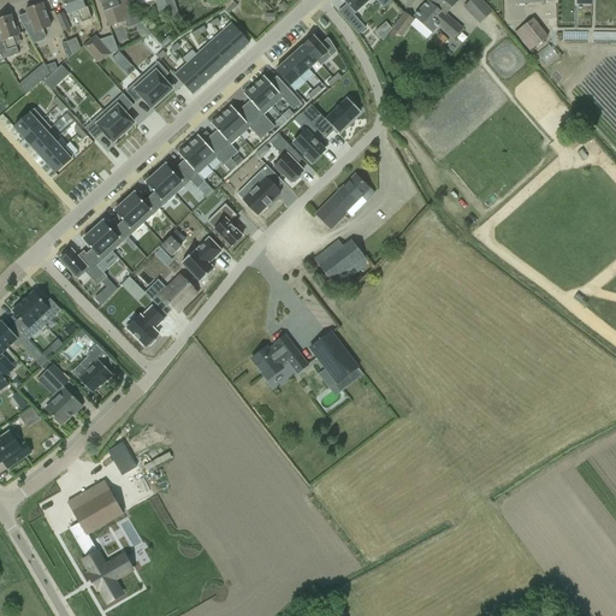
[(82,0),(61,0),(65,9),(67,15),(77,11),(82,23),(92,19),(87,7),(84,9),(82,0)]
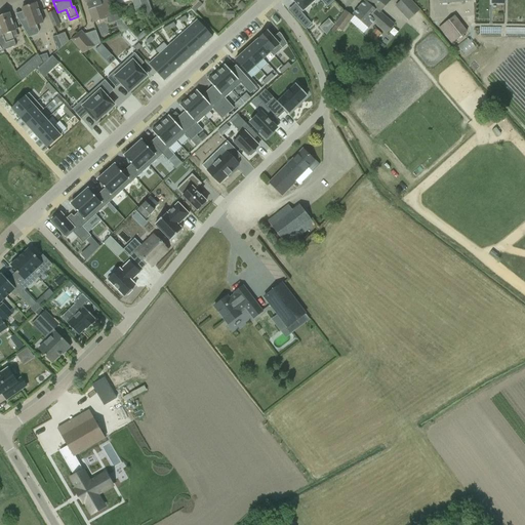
[(84,0),(92,23),(107,18),(109,25),(116,22),(121,21),(112,9),(110,10),(109,5),(106,0),(84,0)]
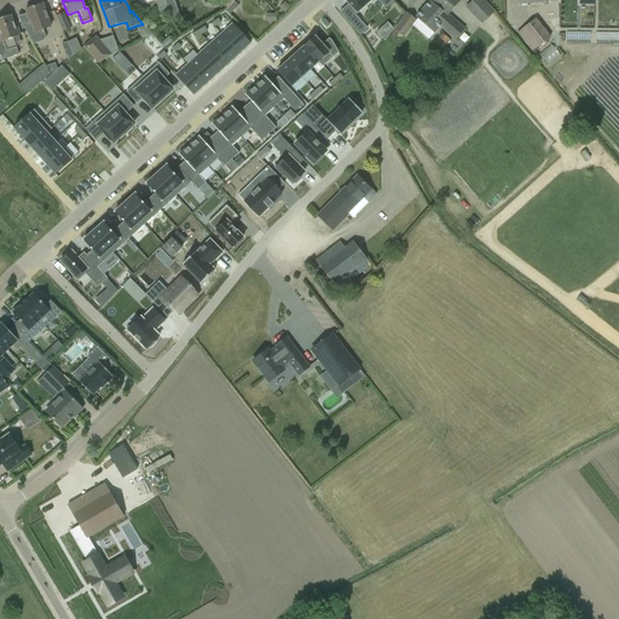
[(125,0),(128,6),(138,4),(136,0),(155,0),(158,11),(167,9),(163,0),(125,0)]
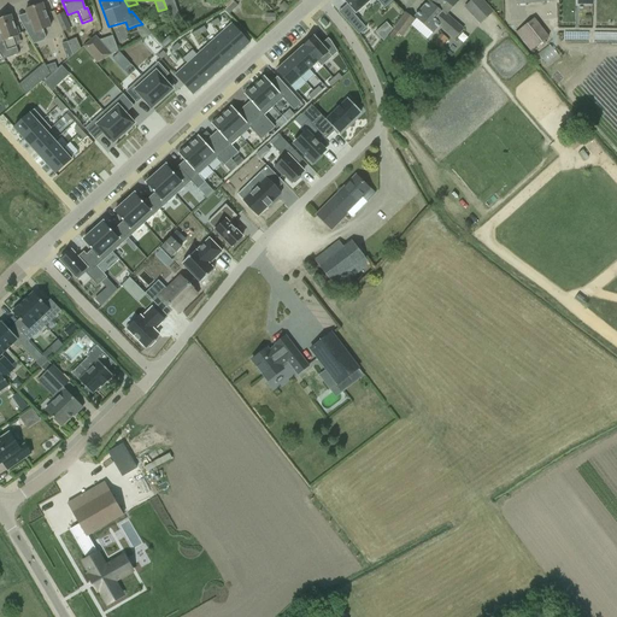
[(163,0),(166,9),(170,18),(171,24),(181,19),(174,0),(163,0)]
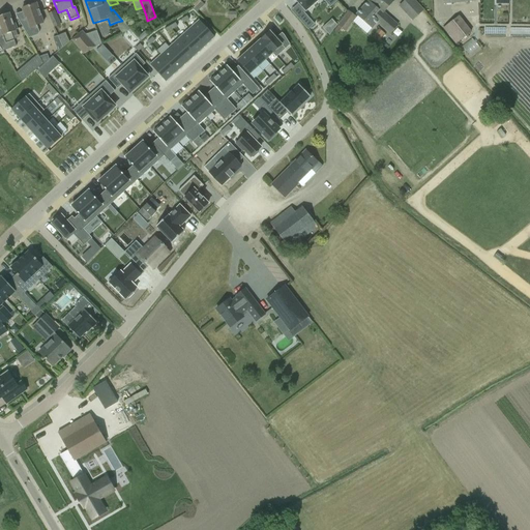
[(294,0),(305,12),(319,0),(322,0),(330,8),(337,1),(335,0),(294,0)]
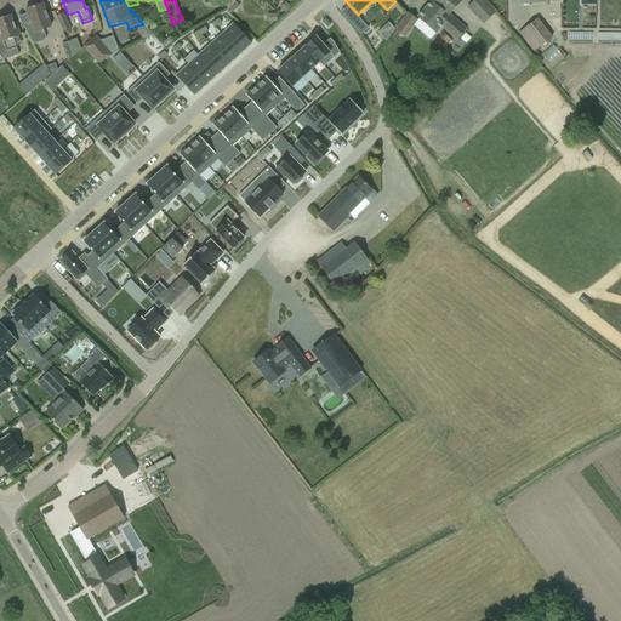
[(460,0),(432,0),(432,1),(444,12),(438,20),(443,26),(446,28),(444,30),(451,38),(454,35),(457,39),(465,30),(449,16),(461,1),(460,0)]
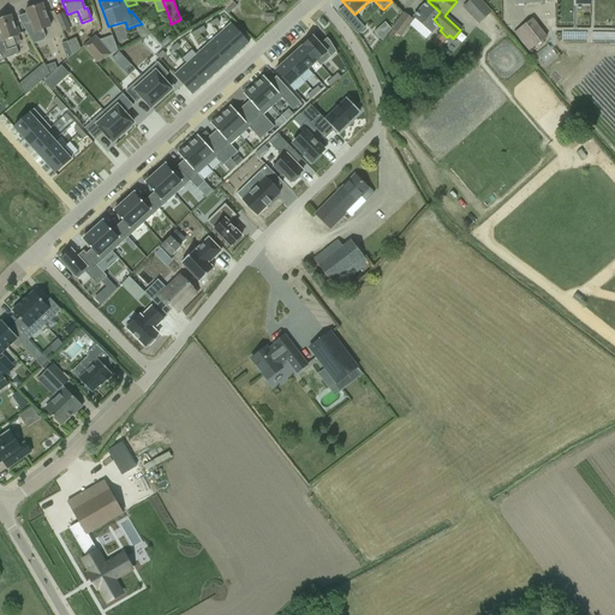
[(478,23),(490,12),(479,0),(470,0),(464,7),(478,23)]
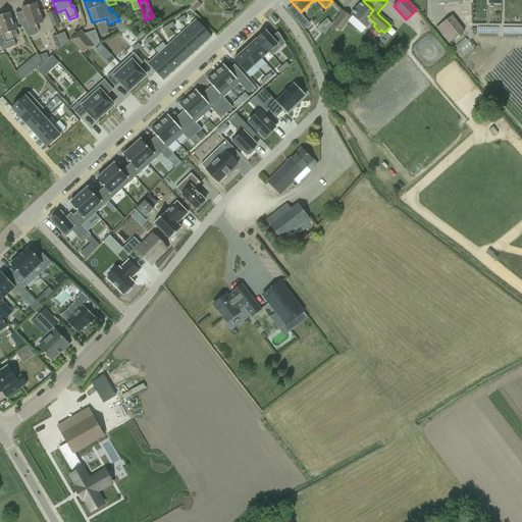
[(240,11),(245,6),(240,1),(236,6),(240,11)]
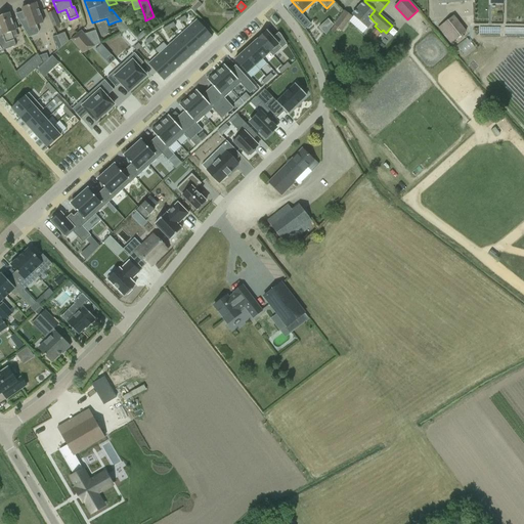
[(364,1),(352,15),(363,25),(367,29),(374,22),(369,16),(375,10),(364,1)]
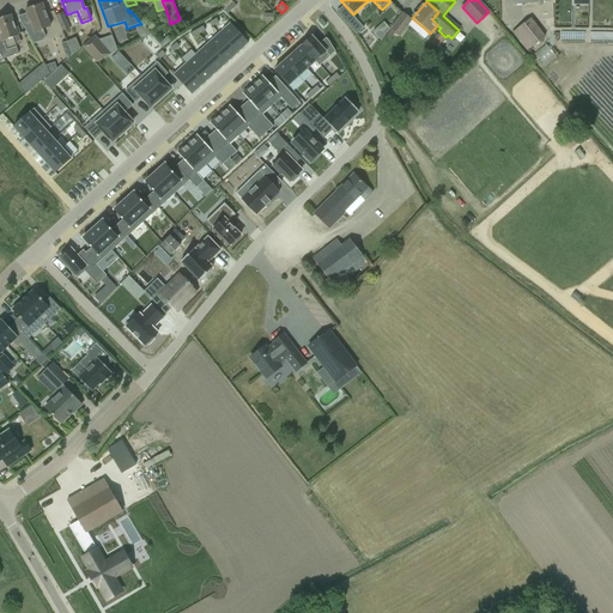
[(20,22),(26,32),(34,44),(44,41),(46,38),(41,30),(50,26),(47,16),(42,4),(25,10),(28,19),(20,22)]
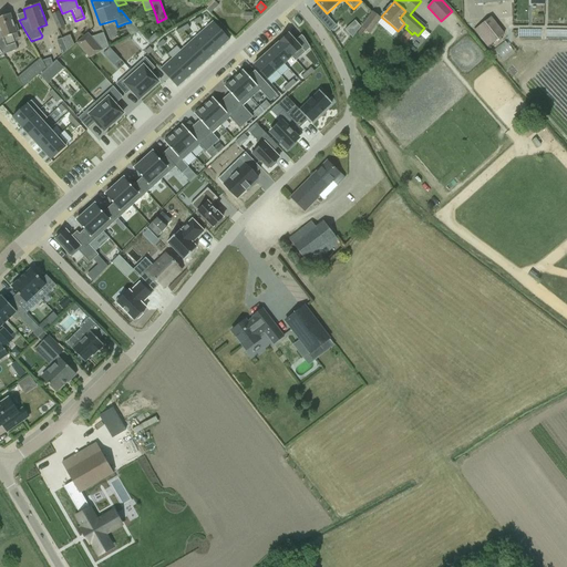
[(51,14),(58,30),(64,27),(58,12),(51,14)]
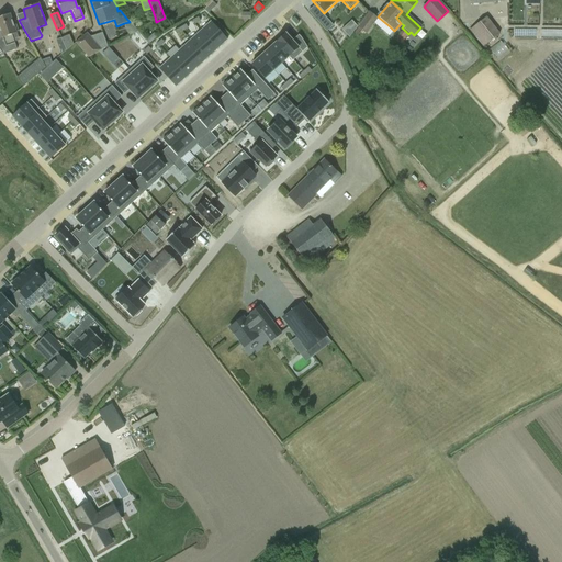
[(367,34),(378,19),(369,12),(358,27),(367,34)]
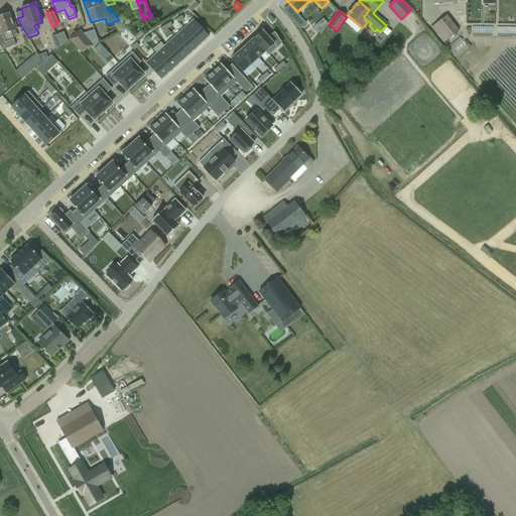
[(0,30),(0,31),(0,45),(3,50),(15,45),(11,32),(15,30),(15,29),(16,28),(14,23),(13,23),(9,13),(6,14),(4,12),(0,13),(0,30)]
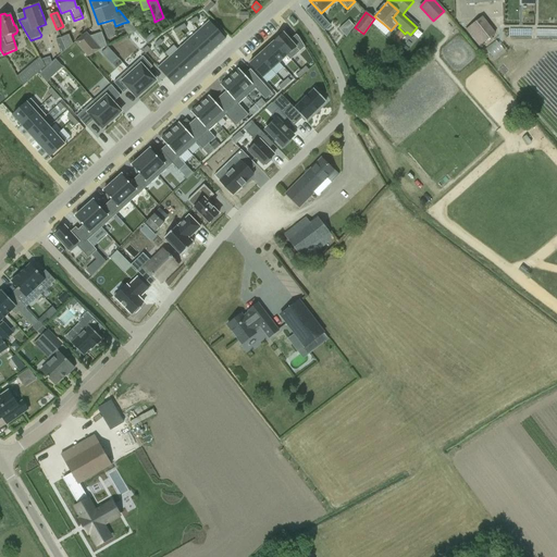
[(320,14),(313,21),(324,33),(331,26),(320,14)]
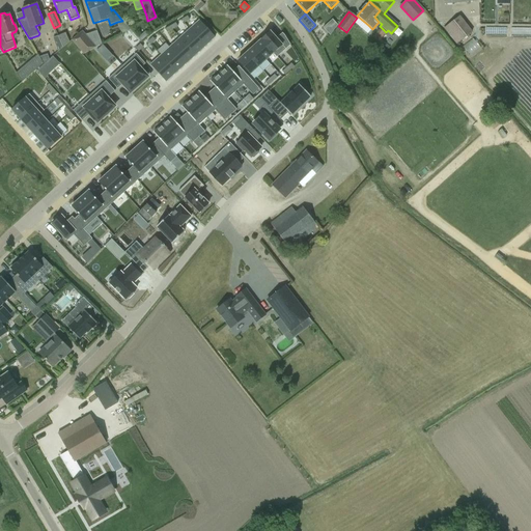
[(459,17),(444,28),(455,45),(472,32),(459,17)]
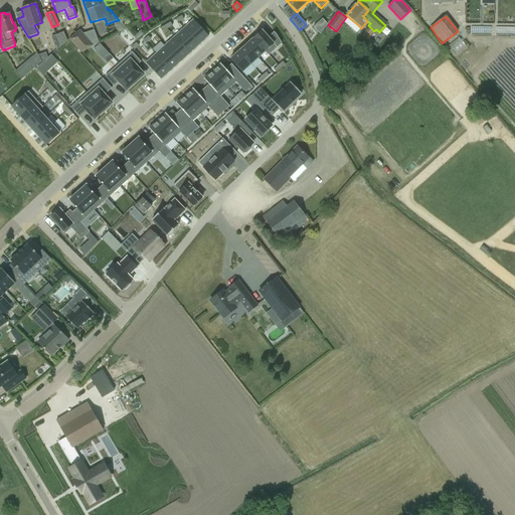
[(194,19),(184,27),(199,44),(209,35),(194,19)]
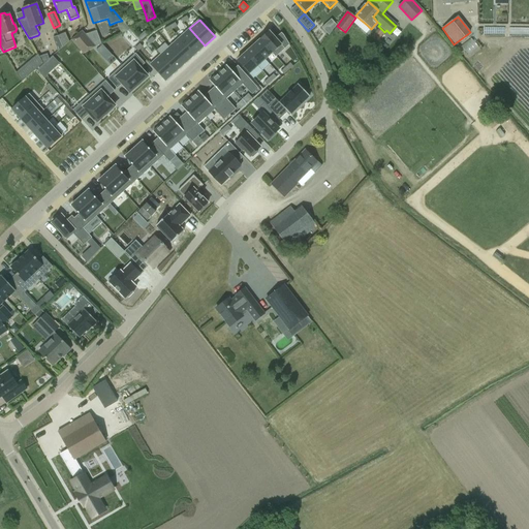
[(332,32),(324,25),(321,28),(329,35),(332,32)]
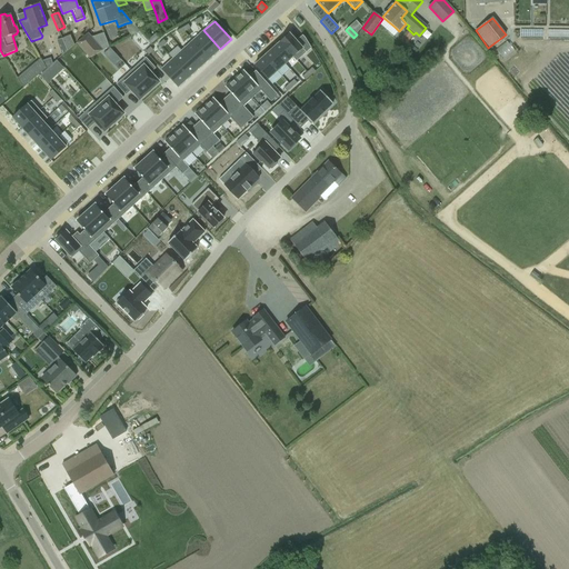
[(526,38),(548,37),(548,28),(526,28),(526,38)]
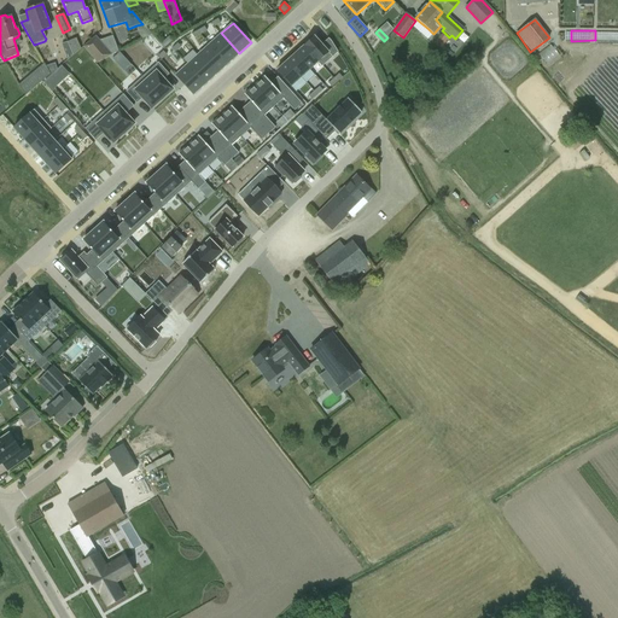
[(596,41),(617,40),(617,30),(596,30),(596,41)]
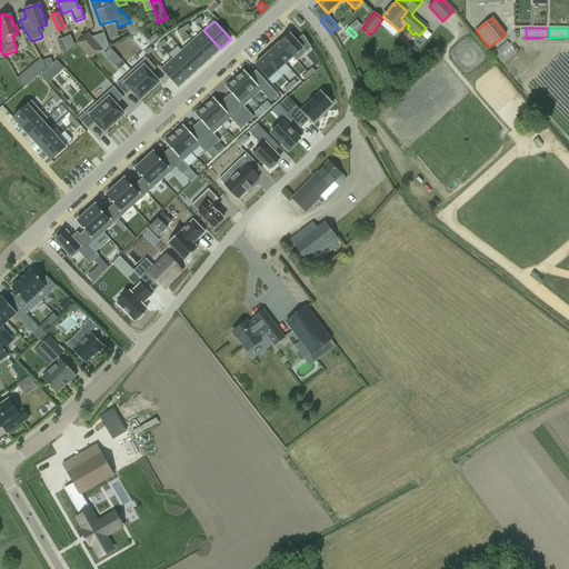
[(203,30),(193,40),(210,58),(220,49),(203,30)]
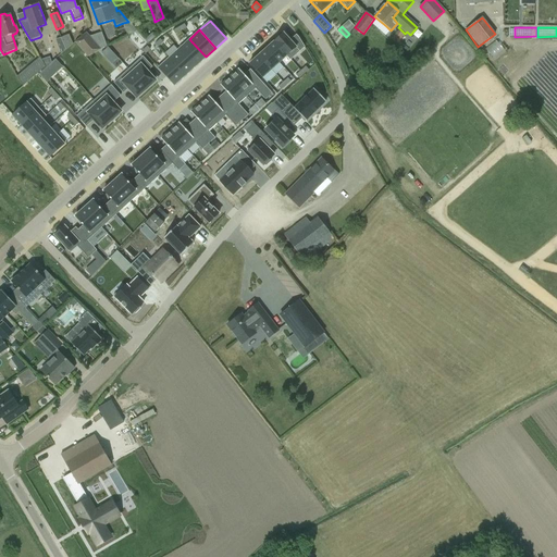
[(397,31),(391,39),(396,44),(403,35),(397,31)]
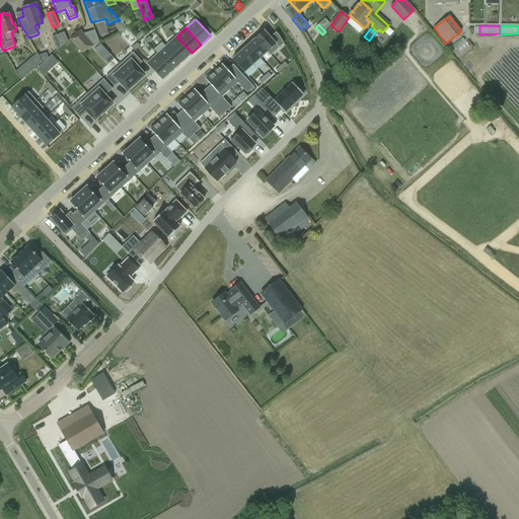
[(80,30),(69,40),(81,54),(99,44),(98,42),(95,33),(94,30),(83,34),(80,30)]
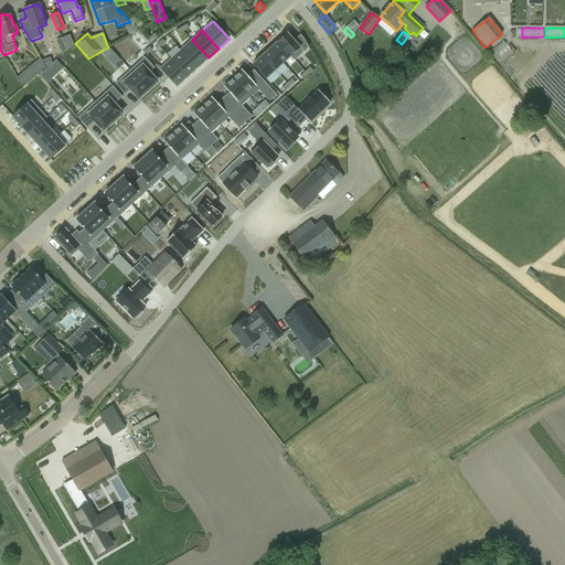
[(287,34),(278,42),(291,57),(295,61),(304,53),(287,34)]
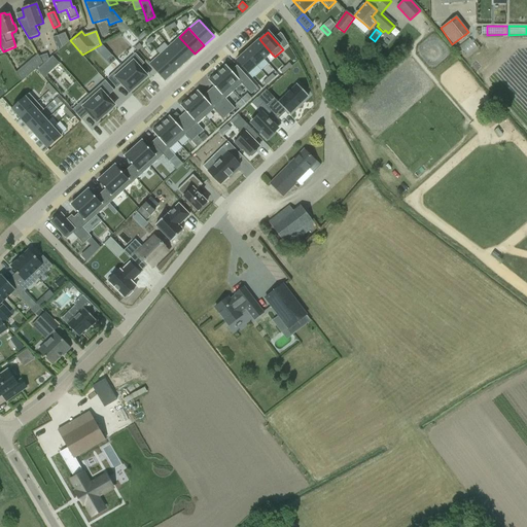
[(57,36),(62,47),(69,41),(65,33),(57,36)]
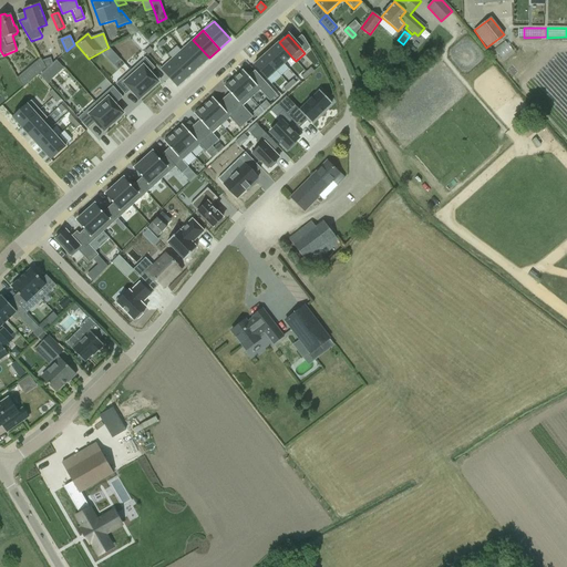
[(152,37),(147,41),(152,45),(155,42),(156,41),(152,37)]
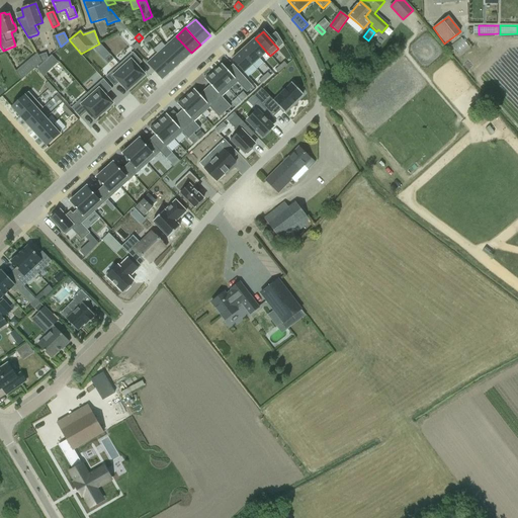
[(176,36),(167,45),(181,62),(191,53),(176,36)]
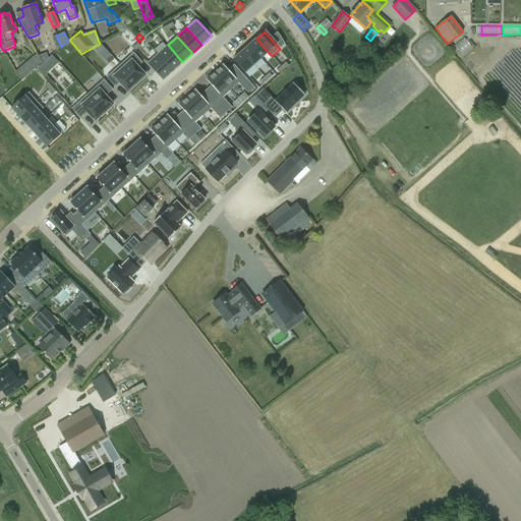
[(256,39),(248,46),(261,59),(269,53),(256,39)]
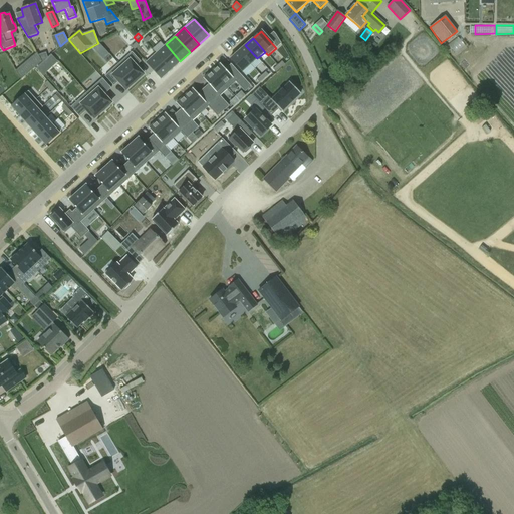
[(465,39),(457,46),(469,61),(478,54),(465,39)]
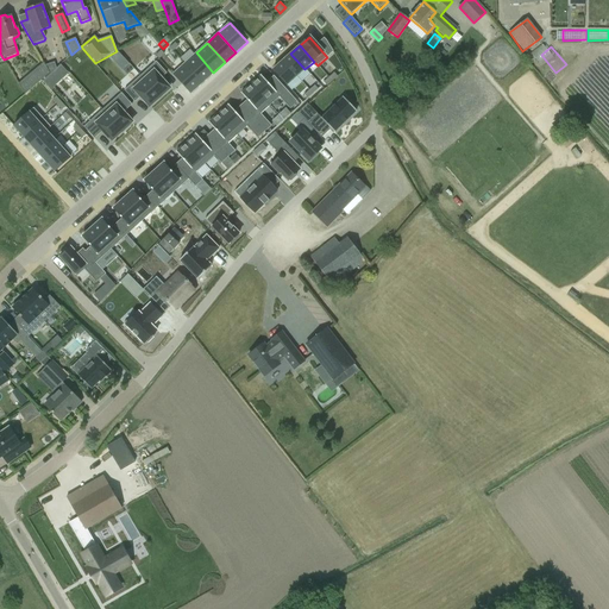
[(111,57),(115,62),(121,56),(118,51),(111,57)]
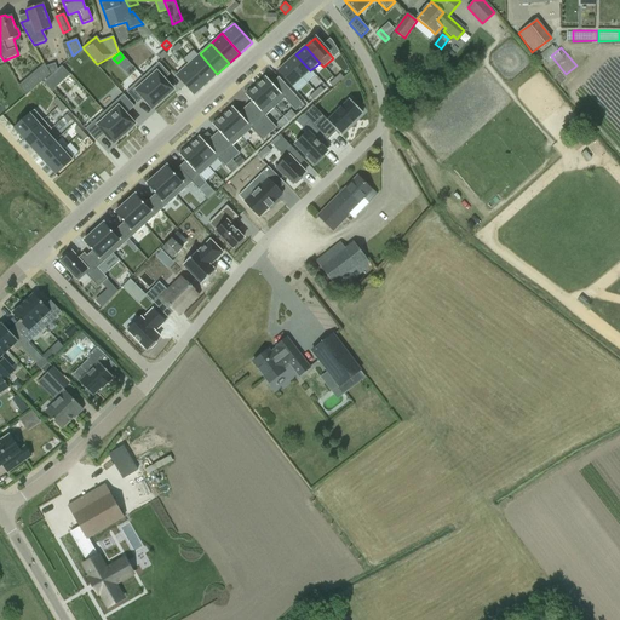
[(200,53),(188,64),(206,84),(217,74),(200,53)]
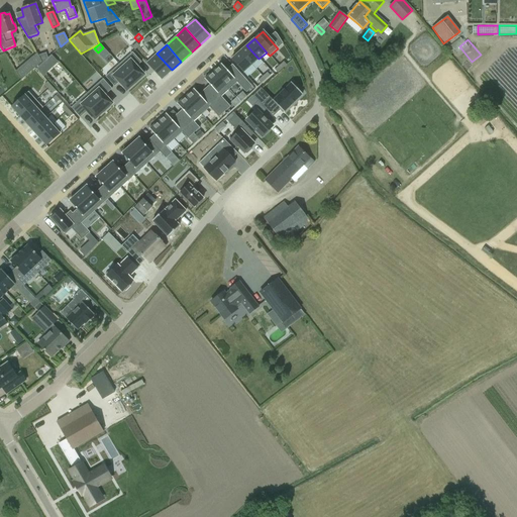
[(246,45),(239,52),(251,65),(259,59),(246,45)]
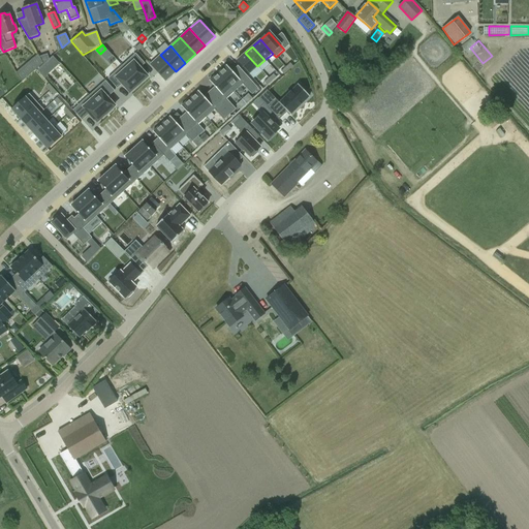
[(245,53),(237,61),(249,74),(257,66),(245,53)]
